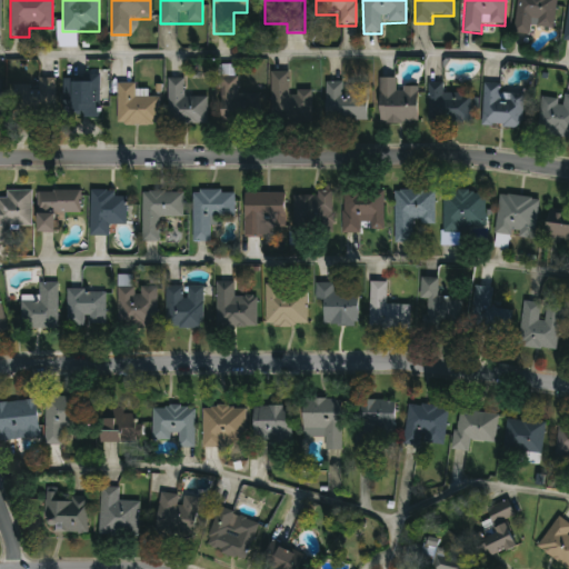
[(517,0),(556,0),(553,29),(531,27),(530,36),(515,33),(517,0)]
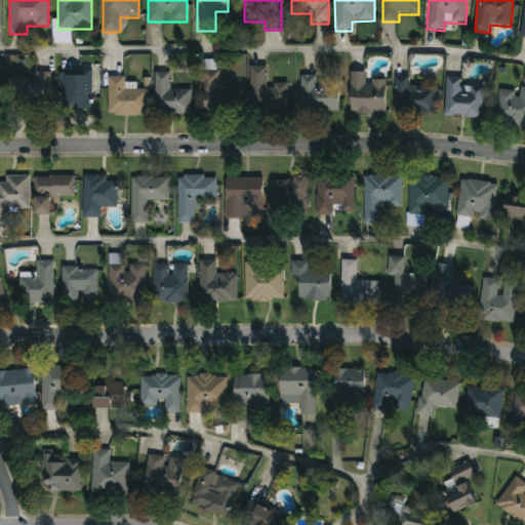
[(249,67),(266,67),(266,85),(286,85),(286,112),(249,112),(249,67)]
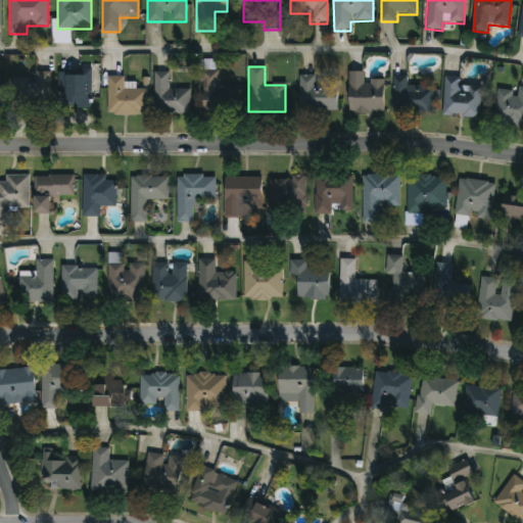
[(51,108),(11,108),(11,78),(35,78),(35,73),(51,72),(51,108)]
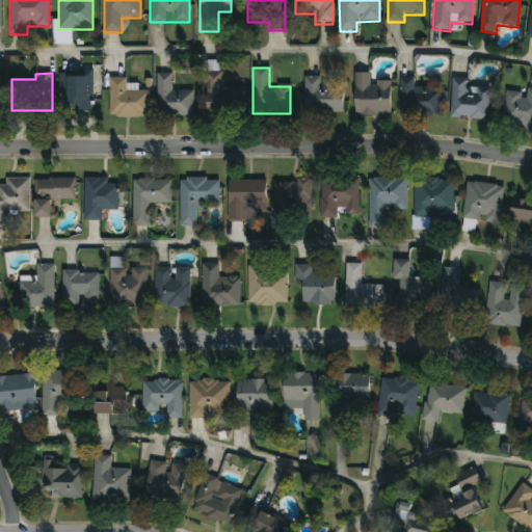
[(222,88),(245,88),(245,116),(205,116),(205,73),(222,73),(222,88)]
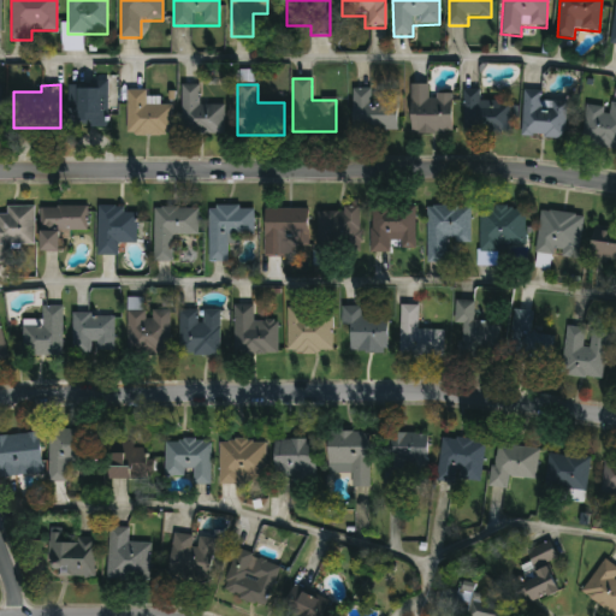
[(182,86),(200,86),(200,106),(225,106),(225,135),(182,135),(182,86)]
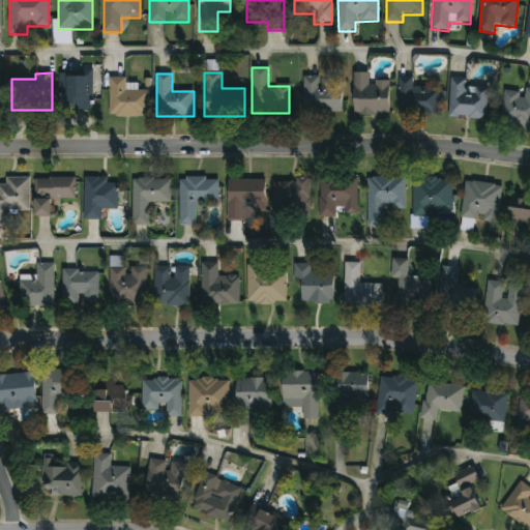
[(388,82),(388,116),(353,116),(353,74),(370,74),(370,82),(388,82)]
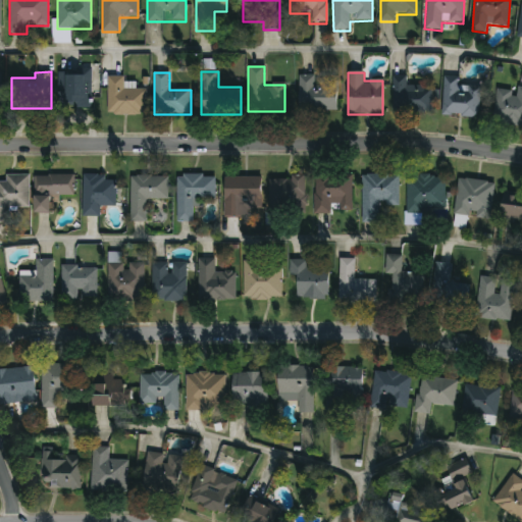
[(91,107),(62,107),(62,73),(91,73),(91,107)]
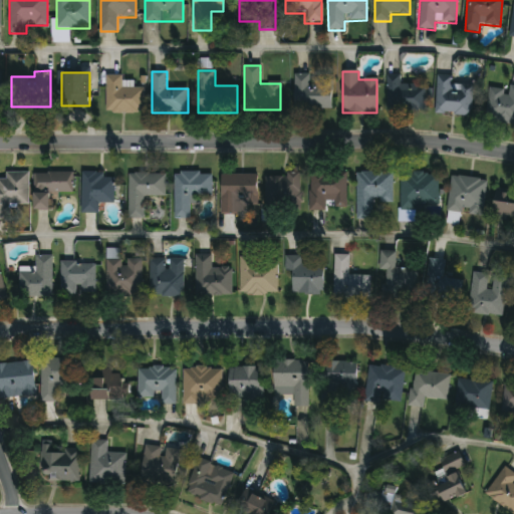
[(145,87),(135,87),(135,80),(122,80),(123,75),(107,74),(106,112),(145,112),(145,87)]
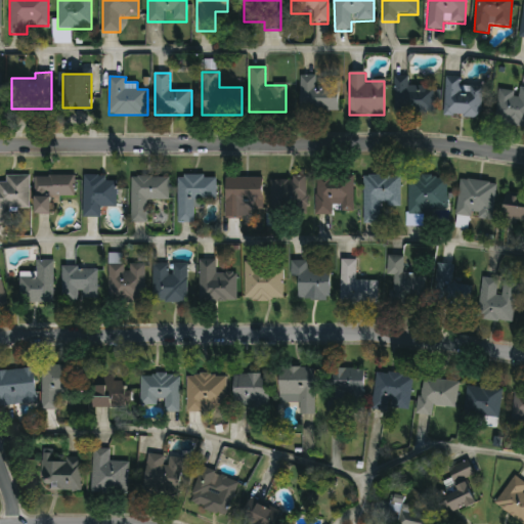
[(443,117),(445,77),(462,78),(462,87),(482,88),(481,119),(443,117)]
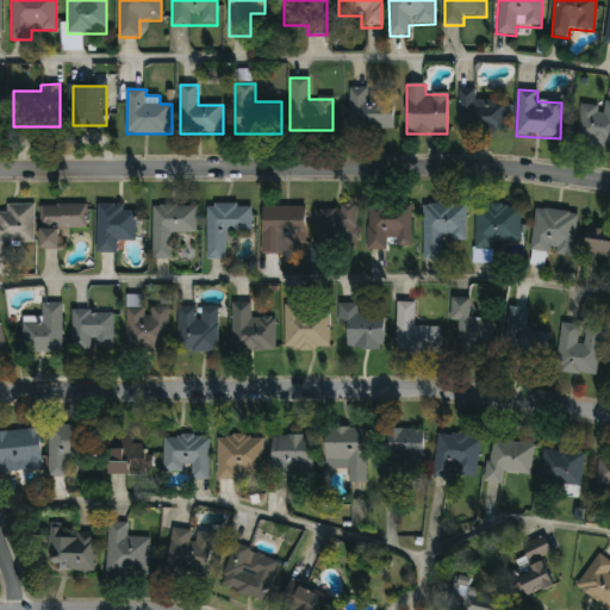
[(348,131),(348,91),(393,91),(393,131),(348,131)]
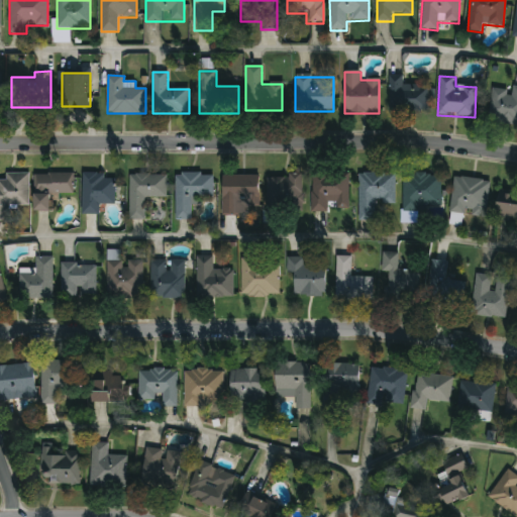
[(403,85),(428,85),(428,111),(389,111),(389,78),(403,78),(403,85)]
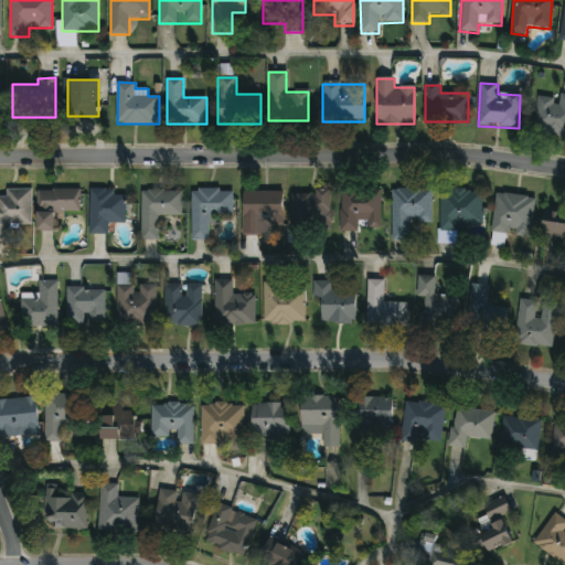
[(539,97),(558,100),(558,95),(564,95),(564,136),(533,131),(539,97)]
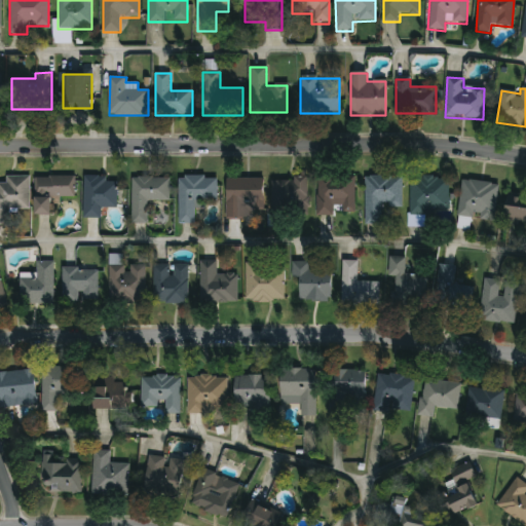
[(334,217),(316,216),(317,176),(353,177),(353,209),(334,209),(334,217)]
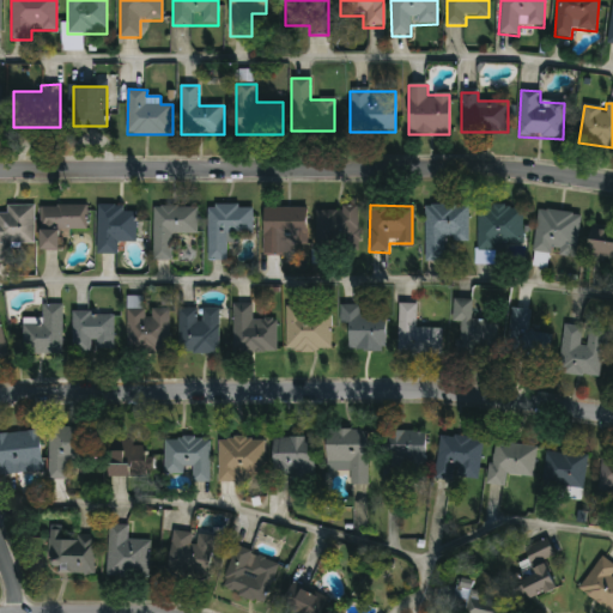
[(468,205),(468,242),(444,242),(443,263),(425,263),(425,205),(468,205)]
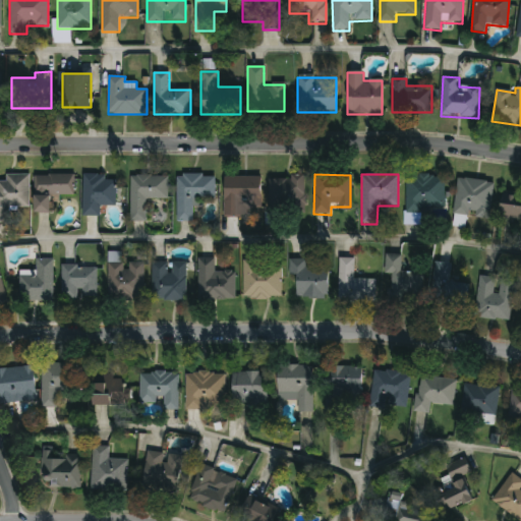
[(29,175),(29,209),(9,209),(9,224),(0,224),(0,182),(6,182),(6,175),(29,175)]
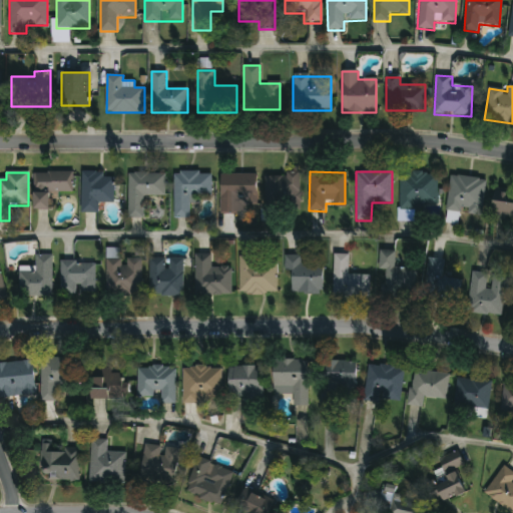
[(34,172),(73,172),(74,192),(49,193),(49,210),(34,210),(34,172)]
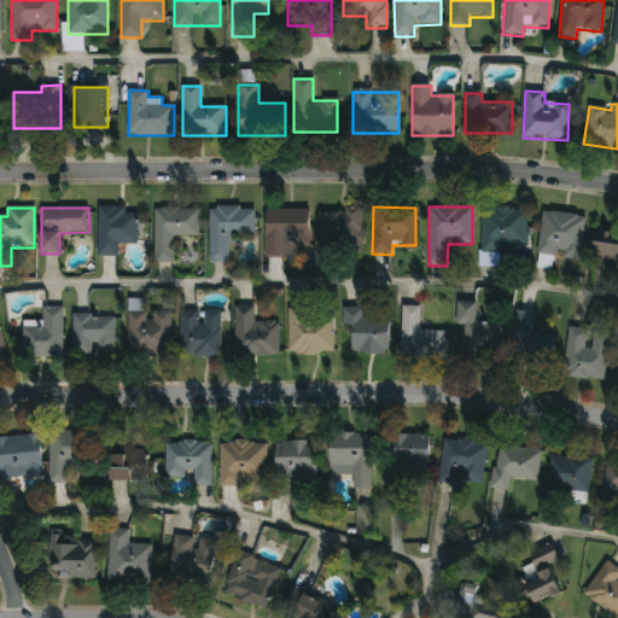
[(117,257),(98,257),(98,208),(138,208),(138,244),(117,244),(117,257)]
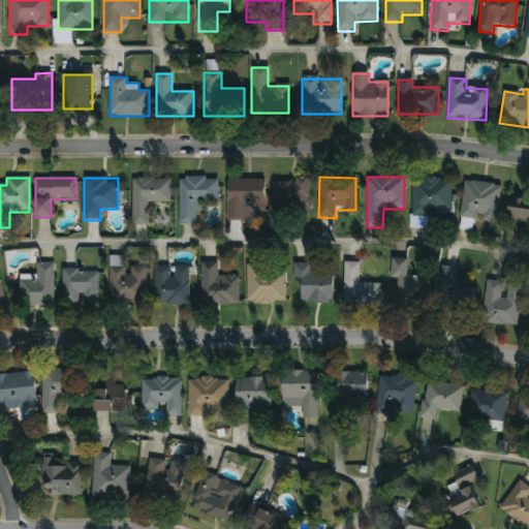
[(170,179),(170,204),(149,203),(148,238),(131,238),(132,178),(170,179)]
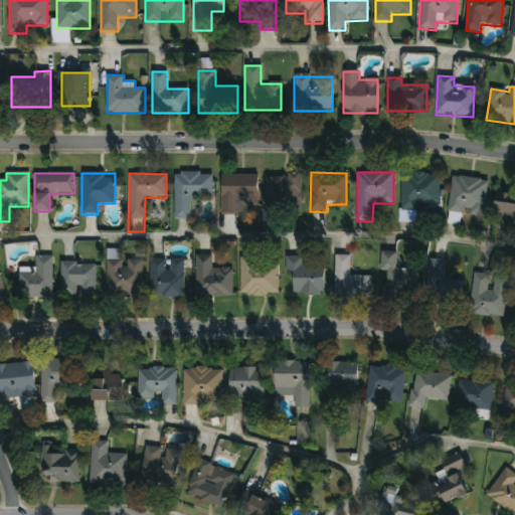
[(191,198),(191,219),(174,219),(175,173),(213,173),(213,198),(191,198)]
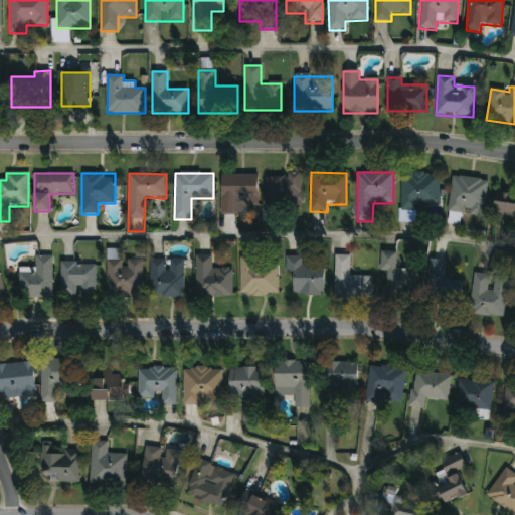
[(416,207),(416,212),(401,212),(401,174),(440,174),(440,207),(416,207)]
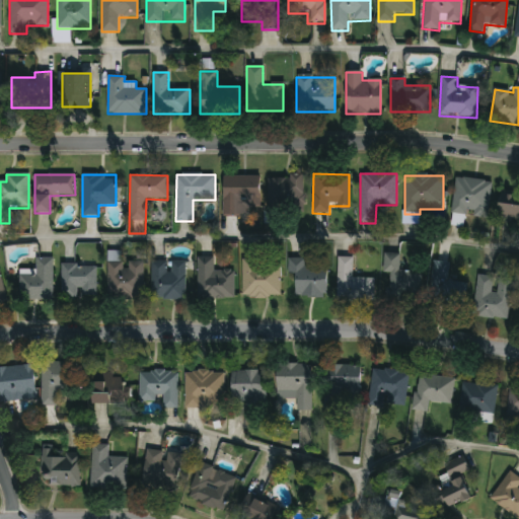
[(223,215),(223,177),(260,177),(260,215),(223,215)]
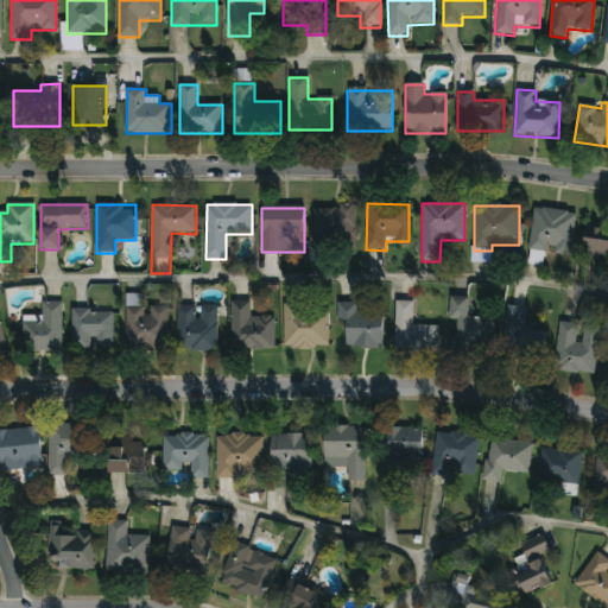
[(356,208),(356,249),(314,249),(314,208),(356,208)]
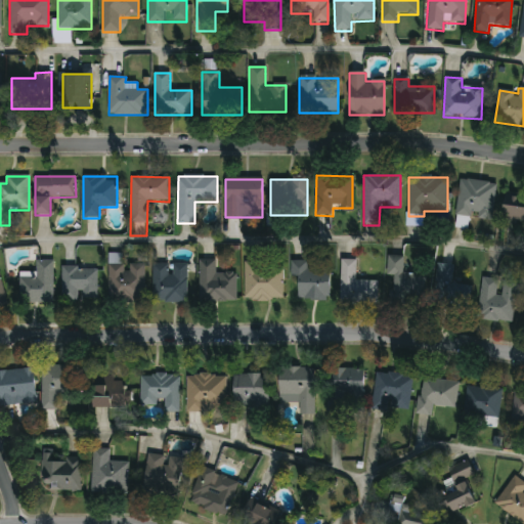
[(495,183),(492,221),(455,217),(459,180),(495,183)]
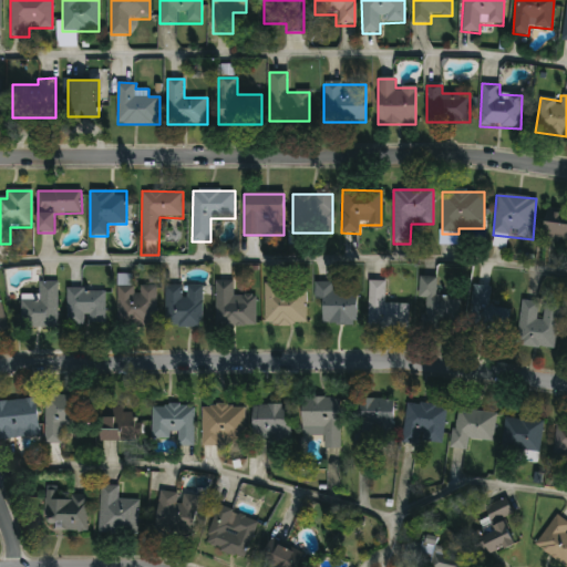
[(566,240),(543,238),(545,209),(566,210),(566,240)]
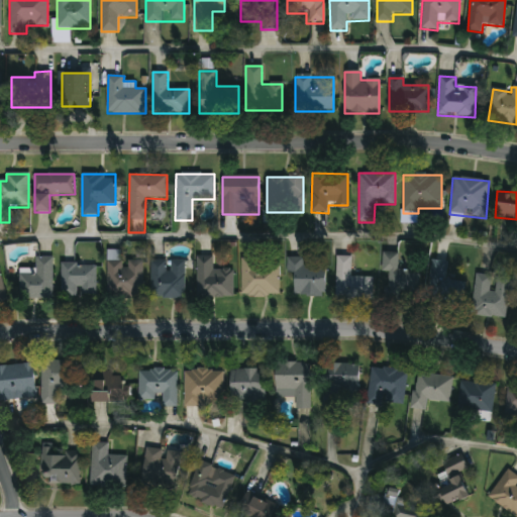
[(420,271),(420,300),(385,300),(385,274),(382,274),(382,253),(403,253),(403,271),(420,271)]
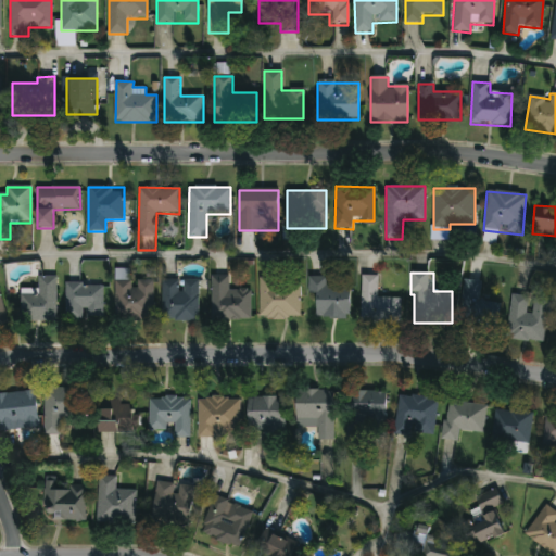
[(57,278),(57,321),(22,321),(22,295),(39,295),(39,277),(57,278)]
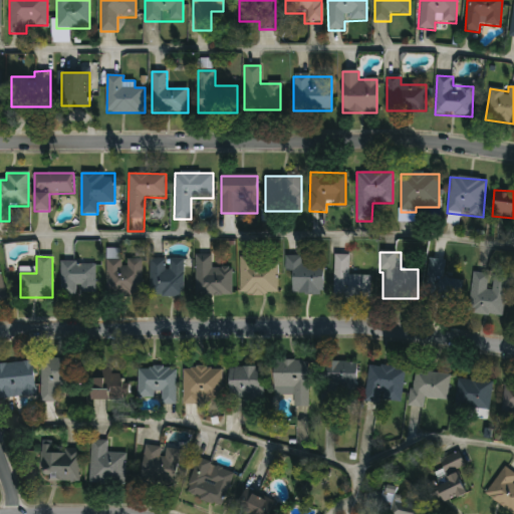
[(196,296),(196,256),(211,256),(211,269),(232,269),(232,296),(196,296)]
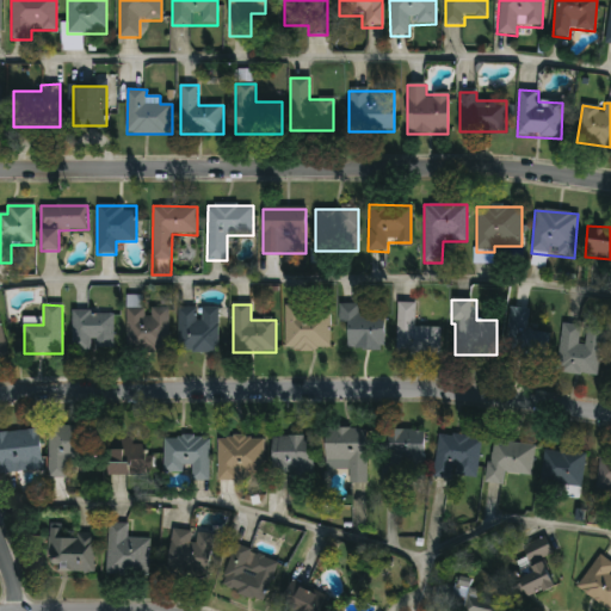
[(439,328),(439,355),(396,355),(397,304),(415,304),(414,328),(439,328)]
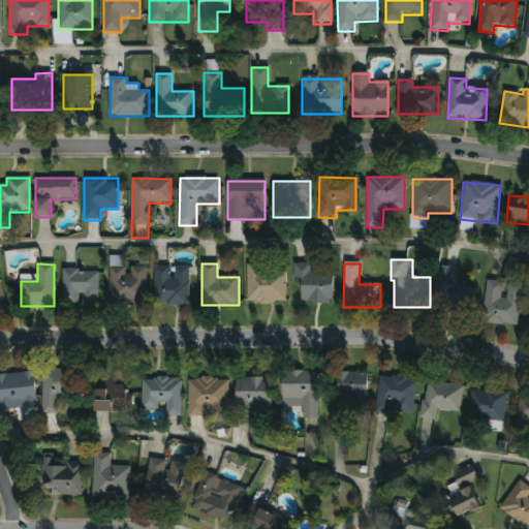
[(311,265),(311,272),(333,272),(333,304),(296,304),(296,265),(311,265)]
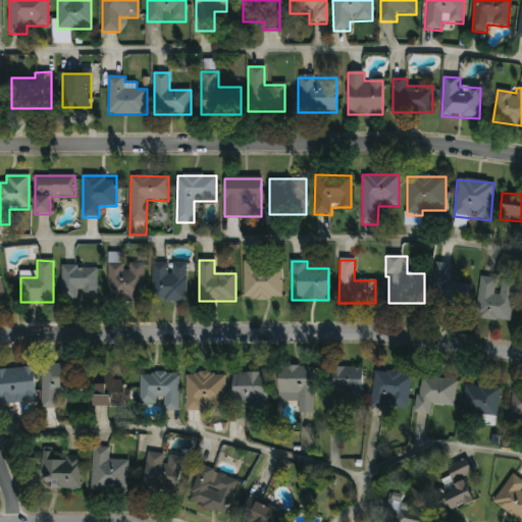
[(152,263),(187,263),(187,303),(152,303),(152,263)]
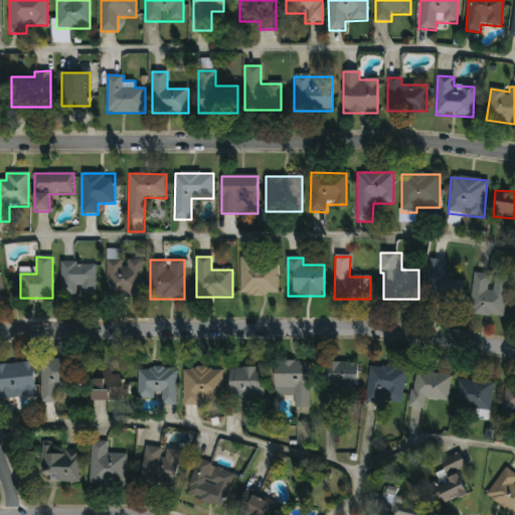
[(142,295),(107,295),(107,261),(142,261),(142,295)]
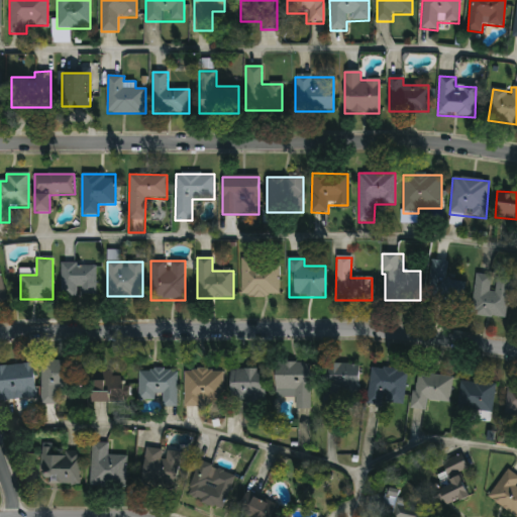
[(242,296),(242,263),(279,263),(279,296),(242,296)]
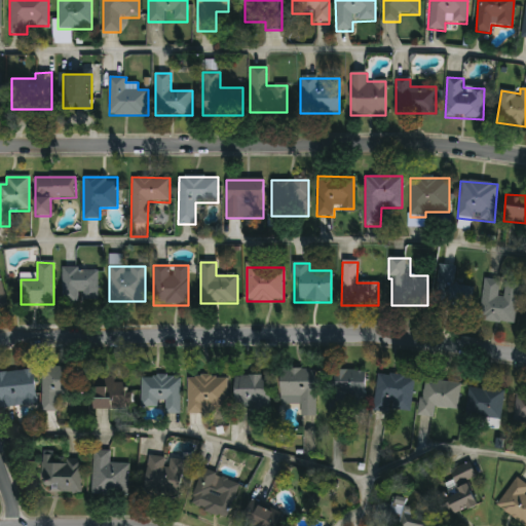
[(455,286),(473,287),(472,309),(436,307),(438,267),(456,267),(455,286)]
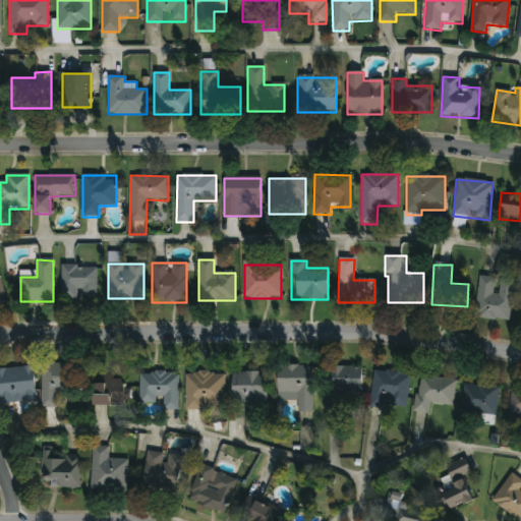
[(97,298),(62,298),(62,267),(97,267),(97,298)]
